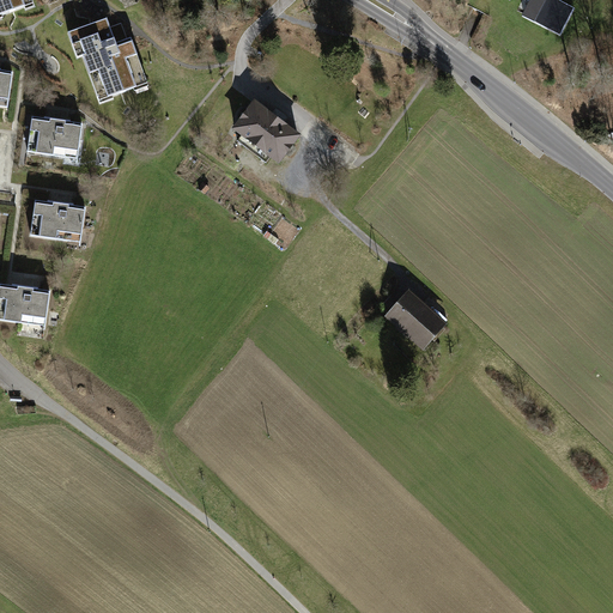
[(0,0),(0,11),(1,16),(25,7),(22,0),(0,0)]
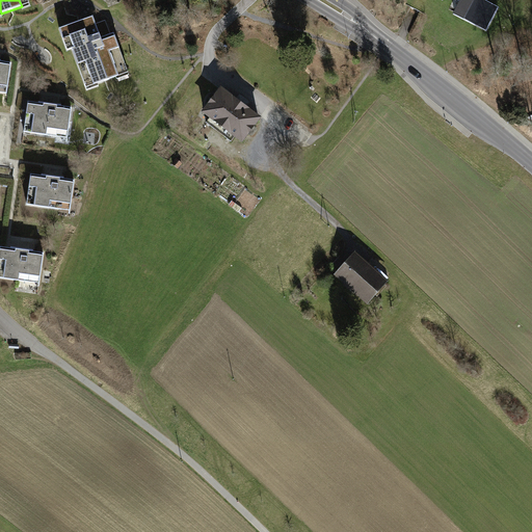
[(456,0),(460,2),(455,14),(477,25),(478,22),(487,26),(497,7),(481,0),(456,0)]
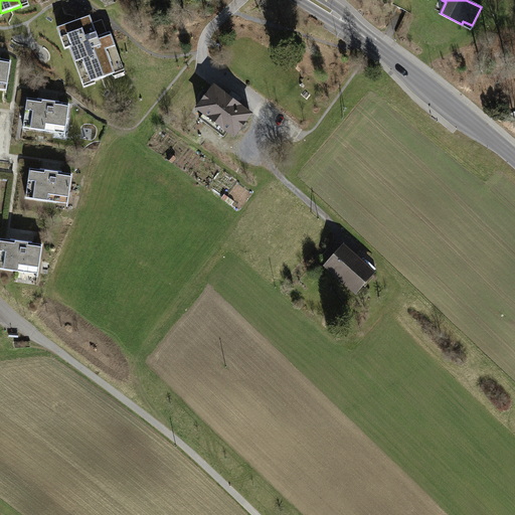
[(90,16),(57,27),(61,37),(67,35),(71,46),(69,46),(81,80),(93,76),(95,80),(113,74),(111,70),(123,66),(110,32),(98,36),(90,16)]
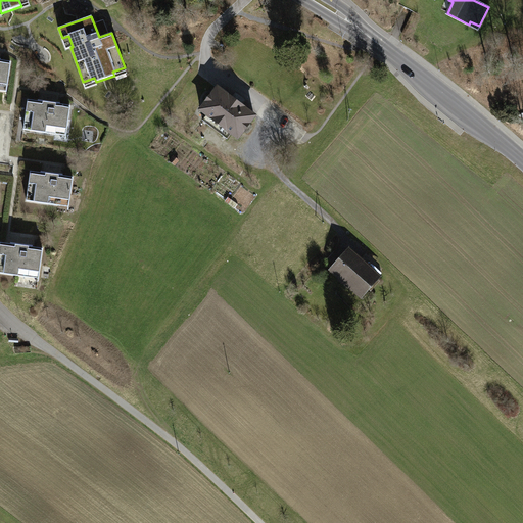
[(10,62),(0,60),(0,90),(6,92),(10,62)]
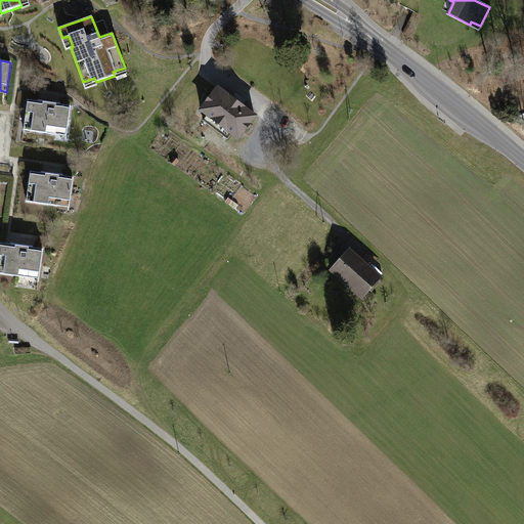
[(229,96),(218,88),(213,95),(210,93),(207,93),(204,98),(204,101),(207,103),(202,111),(238,138),(244,131),(246,133),(249,133),(253,128),(252,125),(250,123),(255,117),(244,107),(245,107),(229,96)]
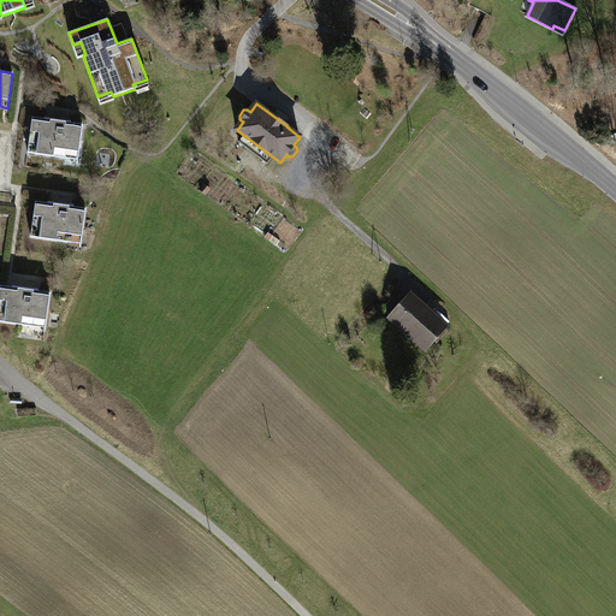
[(83,125),(33,118),(28,153),(77,160),(83,125)]
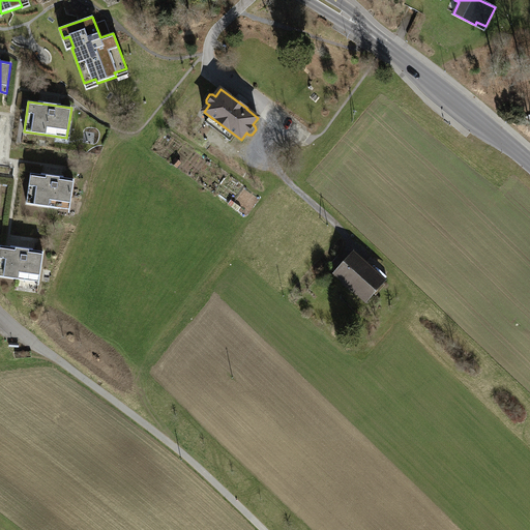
[(74,179),(31,174),(27,204),(69,209),(74,179)]
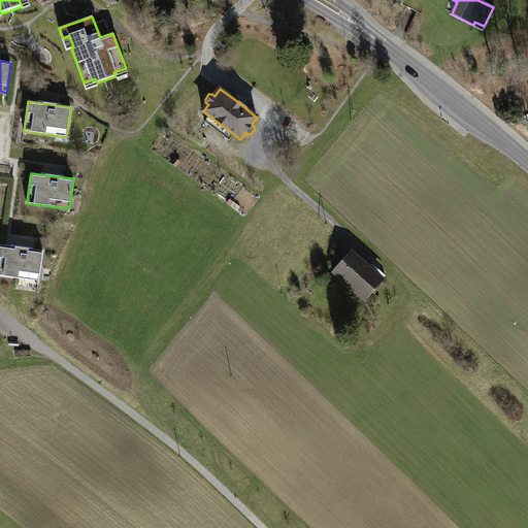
[(43,251),(0,245),(0,246),(0,275),(38,281),(43,251)]
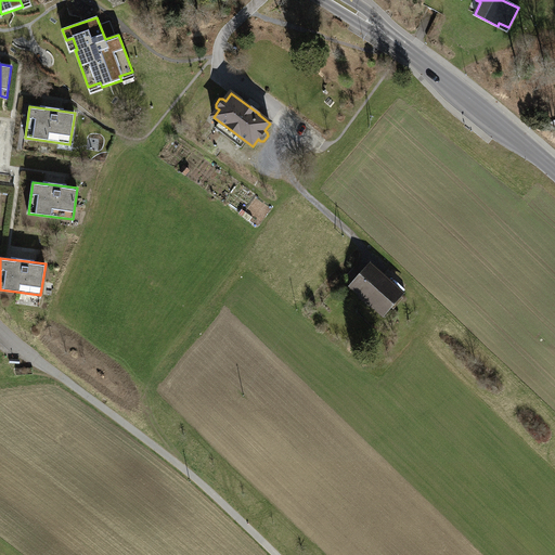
[(400,295),(370,268),(353,285),(384,312),(400,295)]
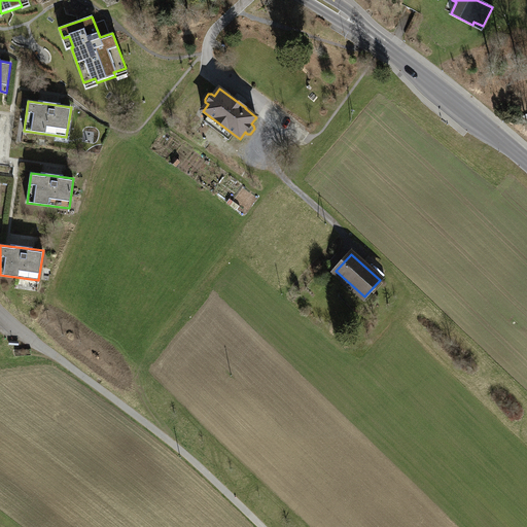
All buildings are outlined.
